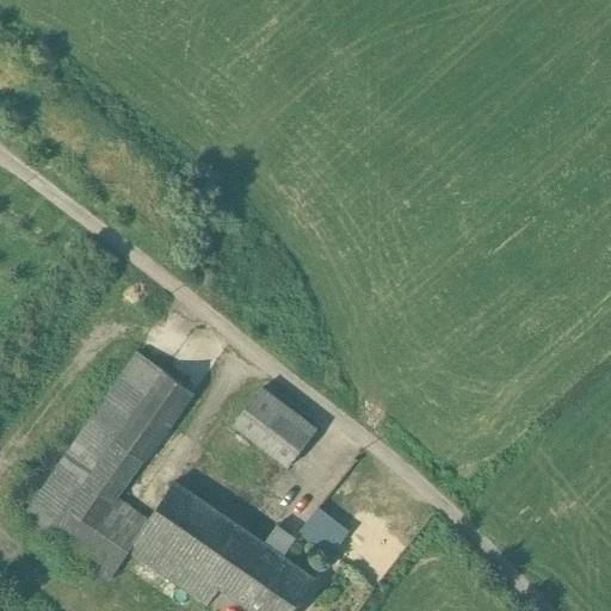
[(128,551),(149,520),(117,498),(143,461),(146,462),(195,393),(139,353),(23,517),(111,580),(130,553),(128,551)]
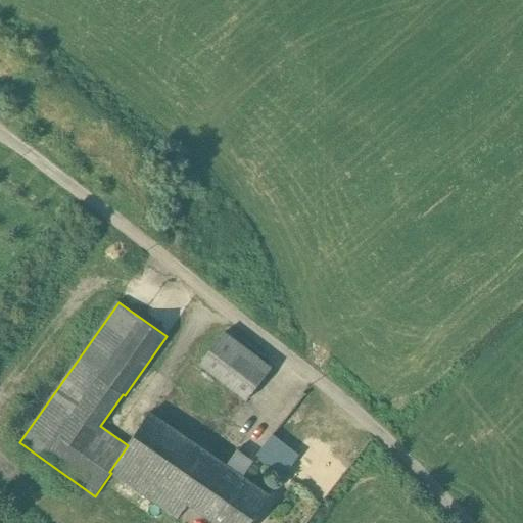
[(272,369),(225,332),(198,366),(245,402),(272,369)]
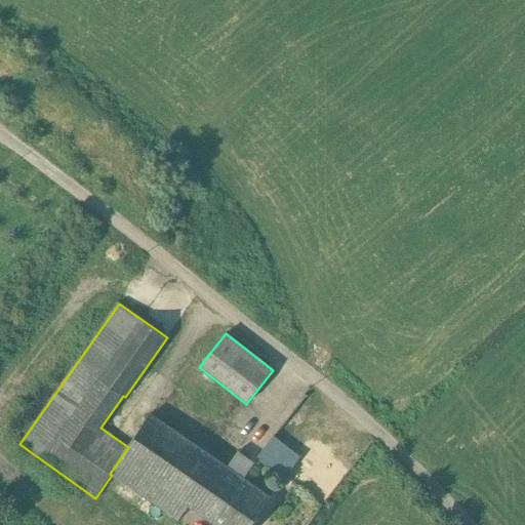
[(110,474),(112,475),(178,522),(189,507),(198,514),(229,469),(150,415),(128,447),(110,474)]
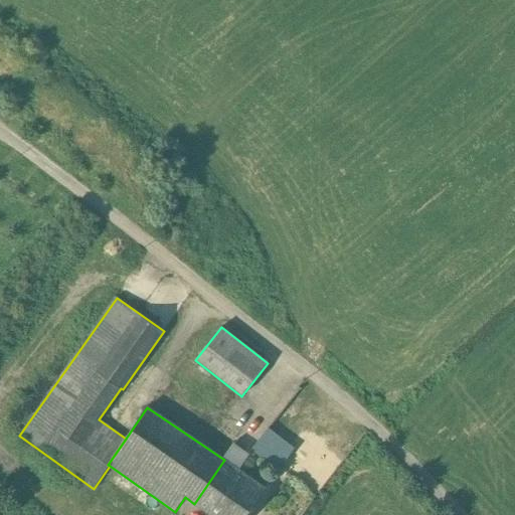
[(268,428),(252,450),(280,470),(295,449),(268,428)]
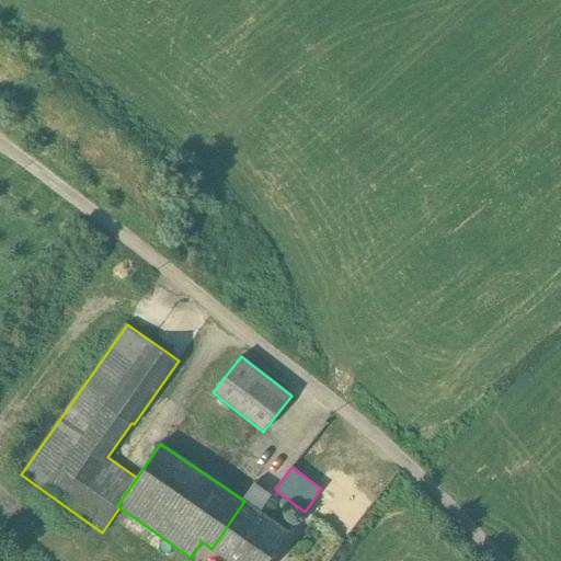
[(255,485),(244,501),(261,513),(272,496),(255,485)]
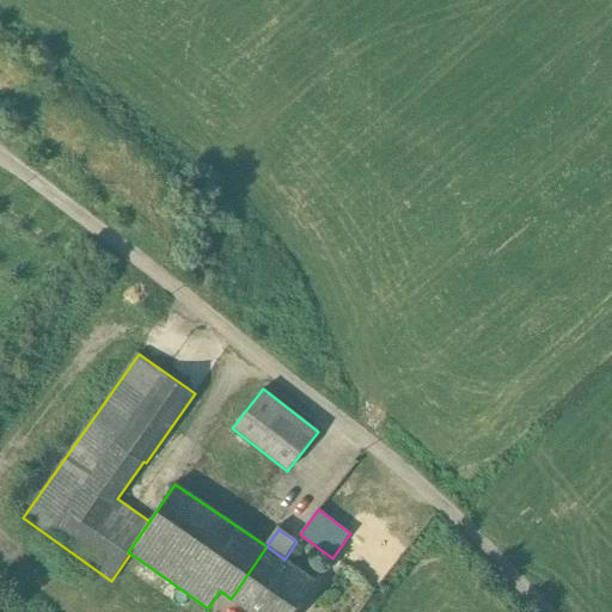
[(267,546),(231,599),(251,611),(294,611),(316,580),(285,560),(267,546)]
